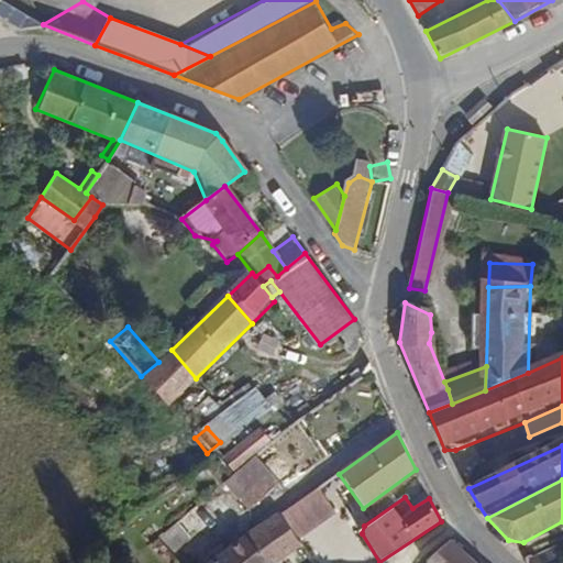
[(179,536),(197,521),(194,516),(175,530),(179,536)]
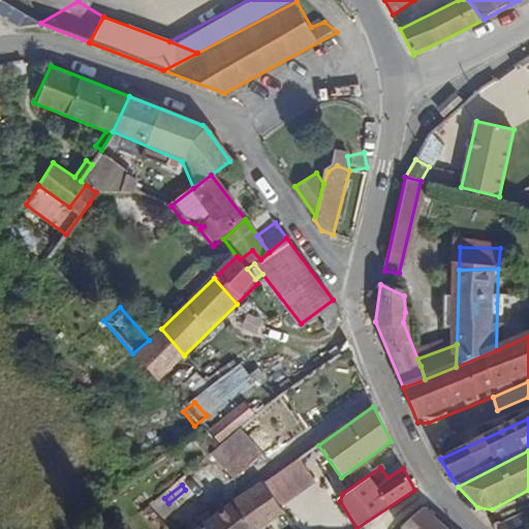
[(257,528),(283,509),(265,486),(235,508),(251,528),(257,528)]
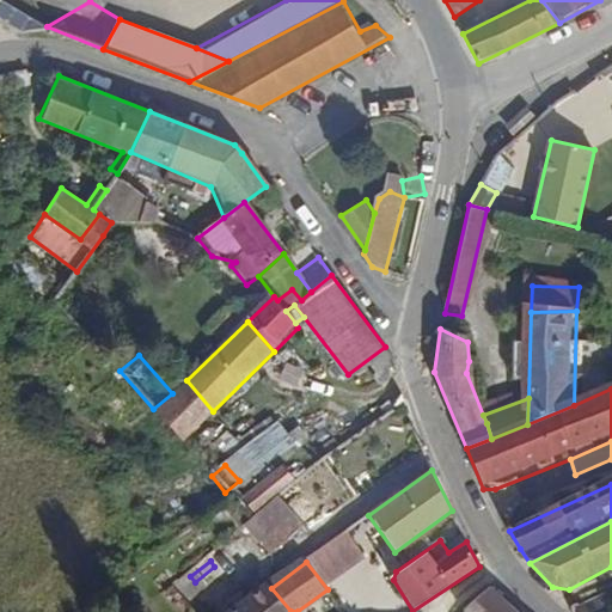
[(291,611),(271,588),(238,611),(291,611)]
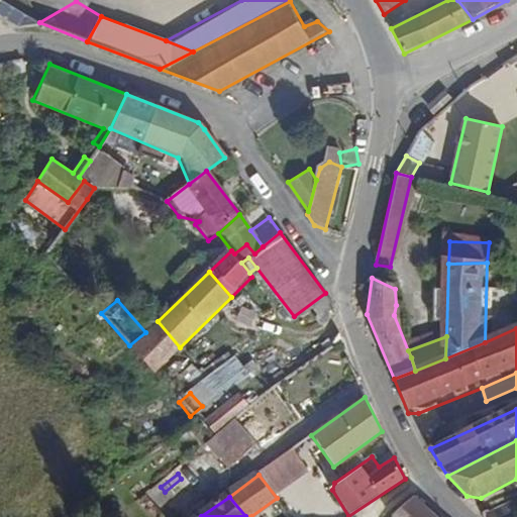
[(434,516),(417,501),(395,516),(434,516)]
